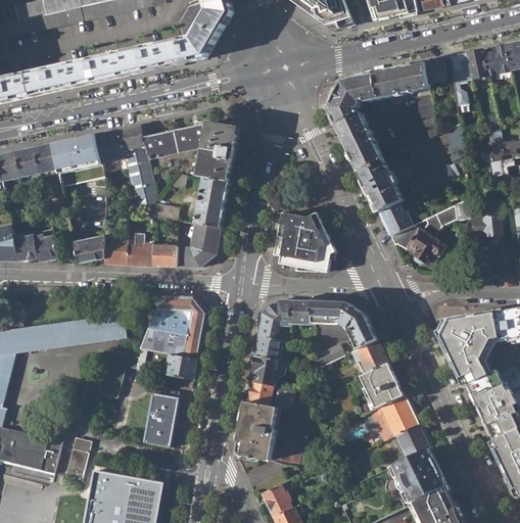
[(228,0),(203,0),(204,2),(186,7),(178,21),(182,39),(178,40),(177,38),(131,48),(131,50),(113,53),(113,52),(10,75),(10,76),(0,78),(0,39),(162,4),(161,0),(113,0),(17,21),(0,25),(0,102),(206,58),(233,13),(228,0)]
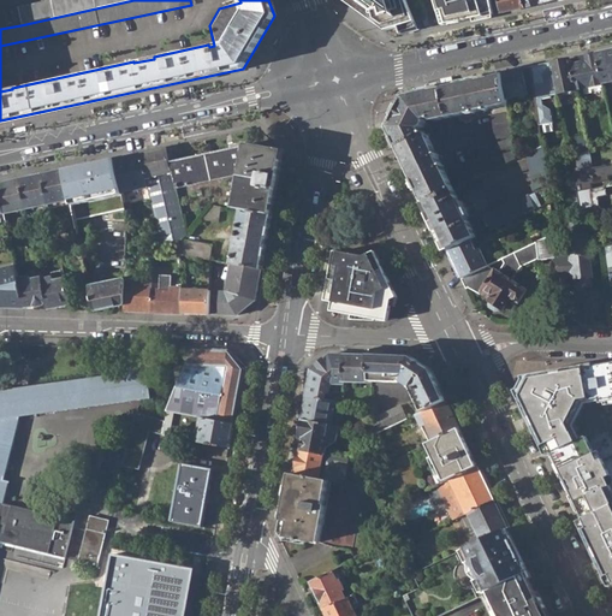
[(51,0),(17,9),(21,25),(134,0),(51,0)]
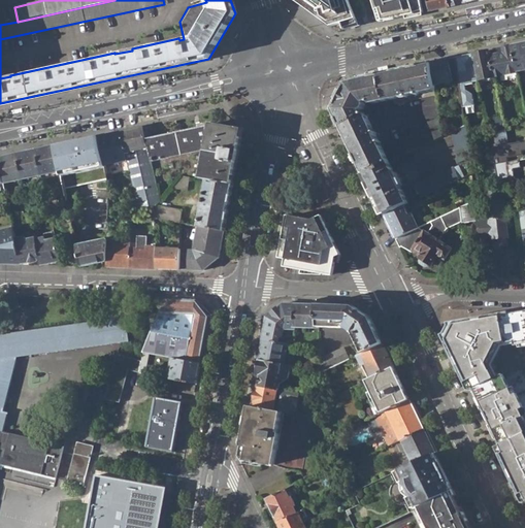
[(290,0),(327,27),(333,31),(354,27),(343,0),(290,0)]
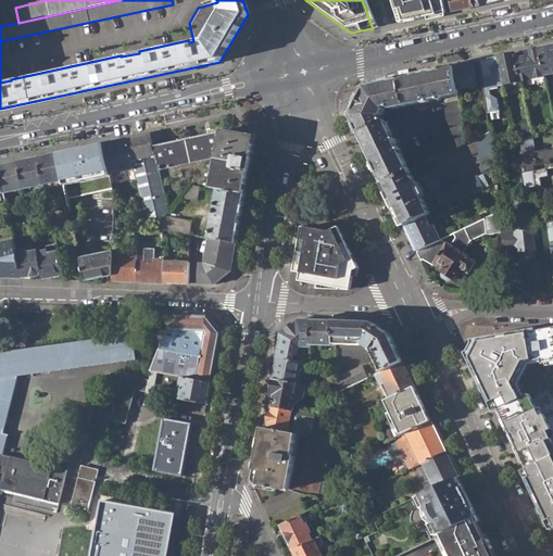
[(399,23),(392,0),(388,0),(396,23),(399,23)]
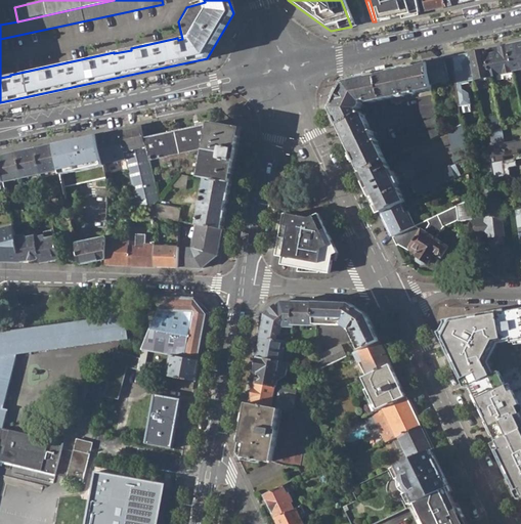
[(413,0),(370,0),(376,22),(390,18),(416,10),(413,0)]
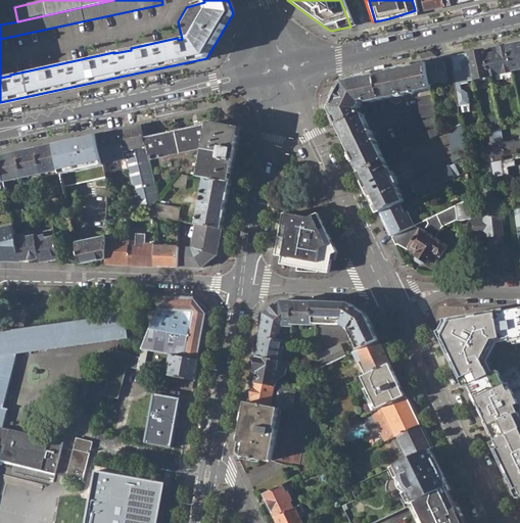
[(419,0),(422,11),(453,4),(451,0),(419,0)]
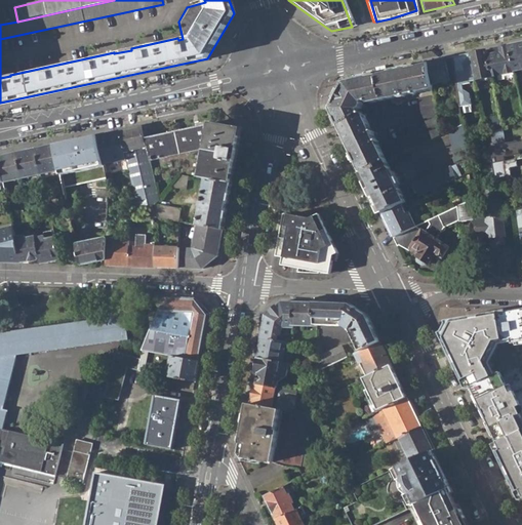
[(521,41),(506,45),(512,72),(521,69),(521,41)]
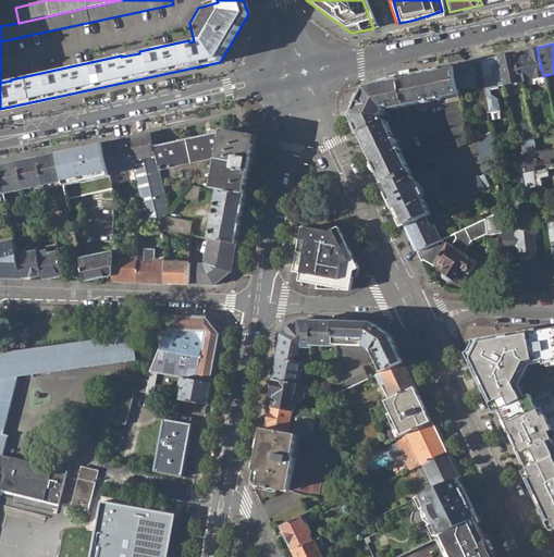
[(537,48),(512,53),(518,83),(543,76),(537,48)]
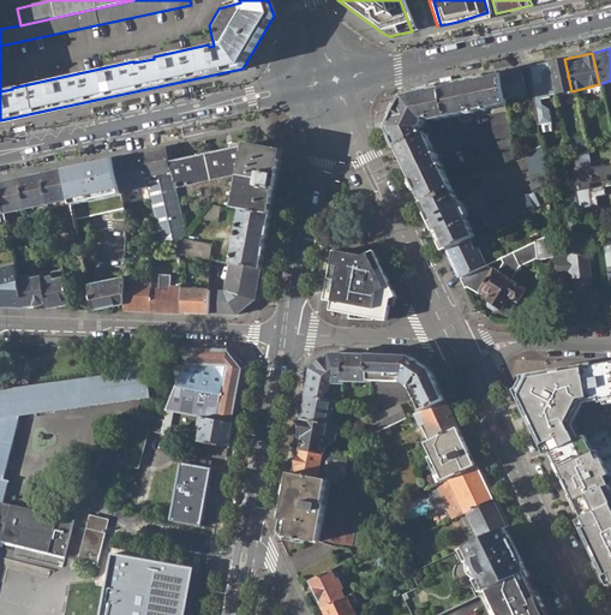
[(564,59),(547,63),(555,94),(571,91),(564,59)]
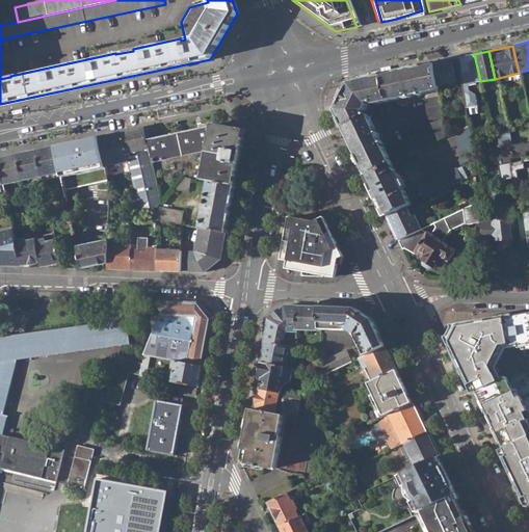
[(474,54),(457,58),(460,81),(465,108),(476,106),(474,97),(475,94),(470,89),(470,85),(480,81),(474,54)]
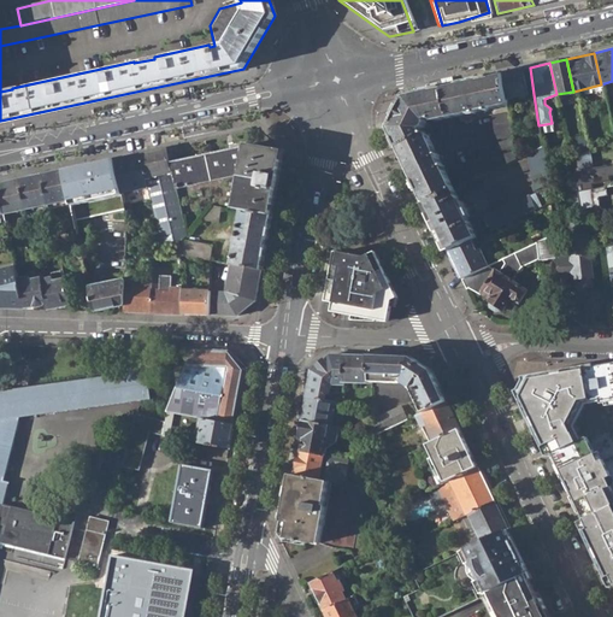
[(530,68),(500,72),(504,100),(534,94),(530,68)]
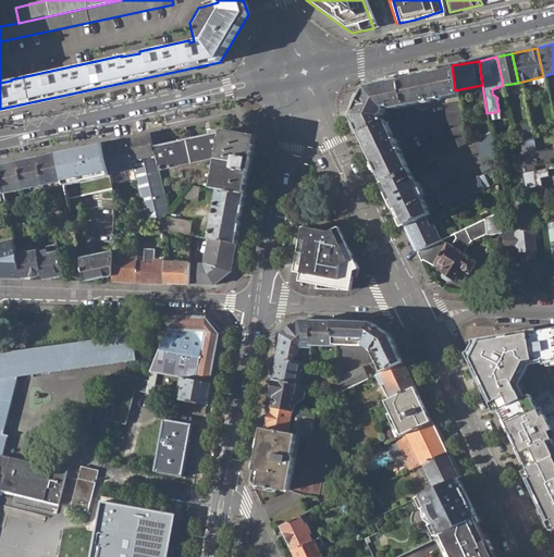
[(348,113),(381,183),(407,171),(384,122),(381,120),(380,121),(378,116),(381,115),(382,111),(382,109),(385,107),(391,110),(456,96),(455,90),(452,65),(362,86),(348,113)]
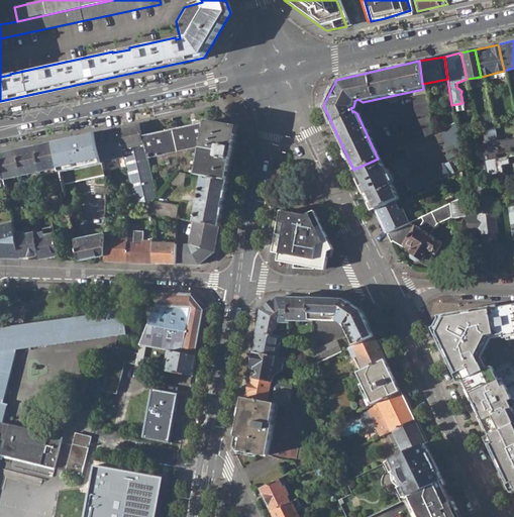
[(377,142),(383,157),(430,134),(424,94),(410,96),(414,125),(377,142)]
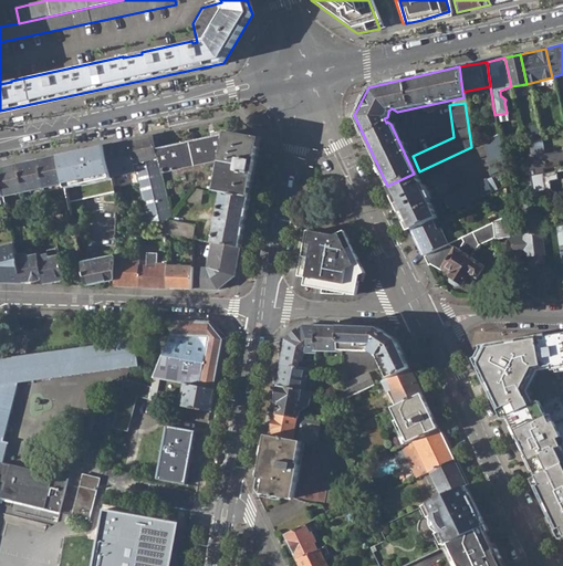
[(528,127),(530,139),(539,138),(537,126),(528,127)]
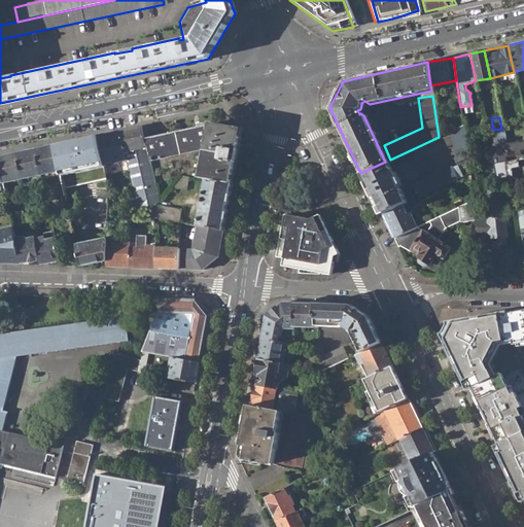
[(450,131),(453,163),(467,159),(462,125),(450,131)]
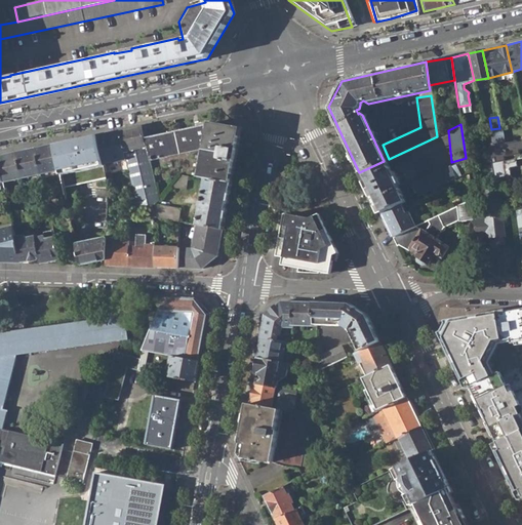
[(211,127),(145,140),(158,202),(169,190),(182,176),(187,177),(206,182),(230,186),(240,133),(211,127)]
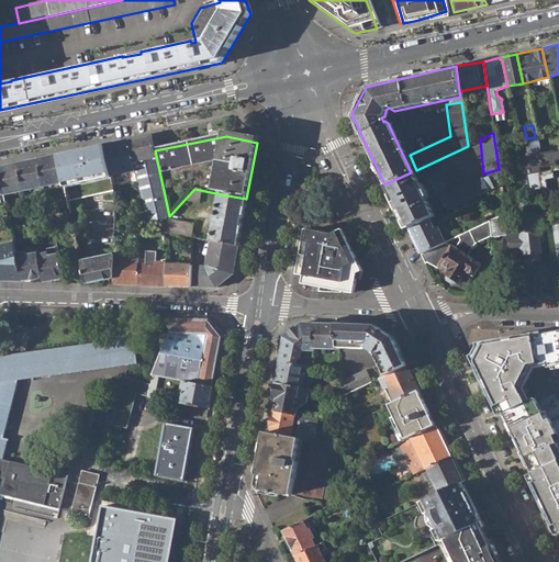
[(135,178),(145,223),(165,221),(169,216),(155,150),(152,137),(127,142),(135,178)]
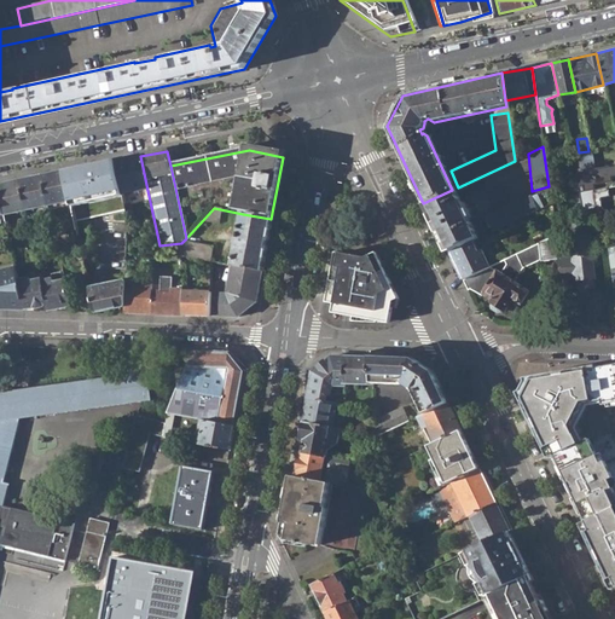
[(114,162),(122,201),(149,196),(140,156),(114,162)]
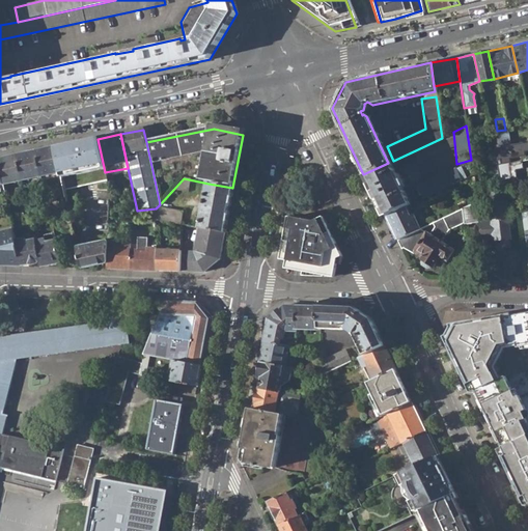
[(63,191),(107,182),(105,172),(98,139),(54,148),(59,172),(63,191)]
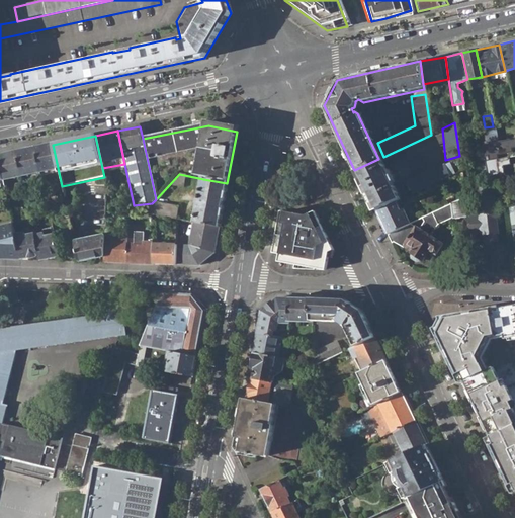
[(486,177),(502,174),(501,166),(508,165),(507,158),(514,156),(514,137),(480,145),(486,177)]
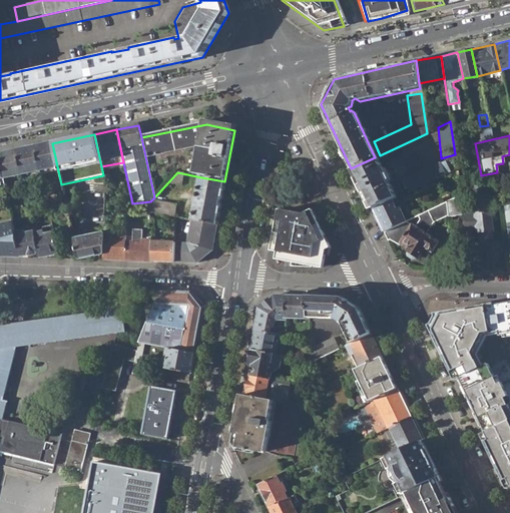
[(39,170),(57,166),(52,143),(33,146),(39,170)]
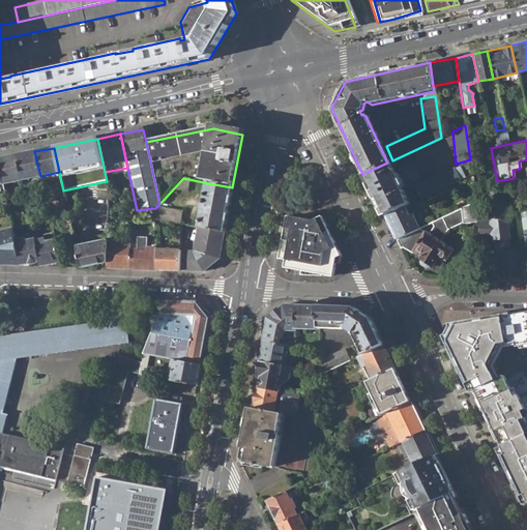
[(16,155),(21,180),(40,176),(34,151),(16,155)]
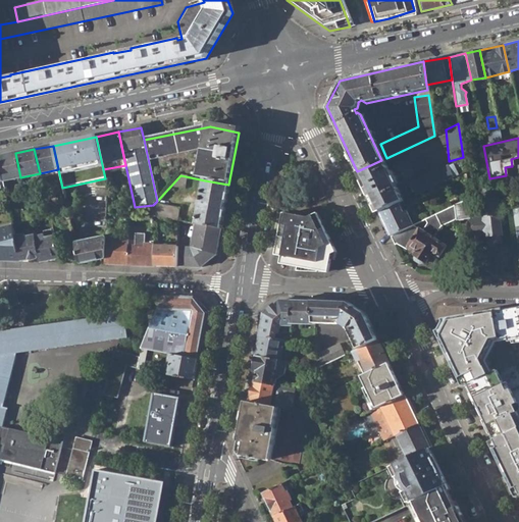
[(0,171),(2,180),(20,177),(15,153),(0,155),(0,171)]
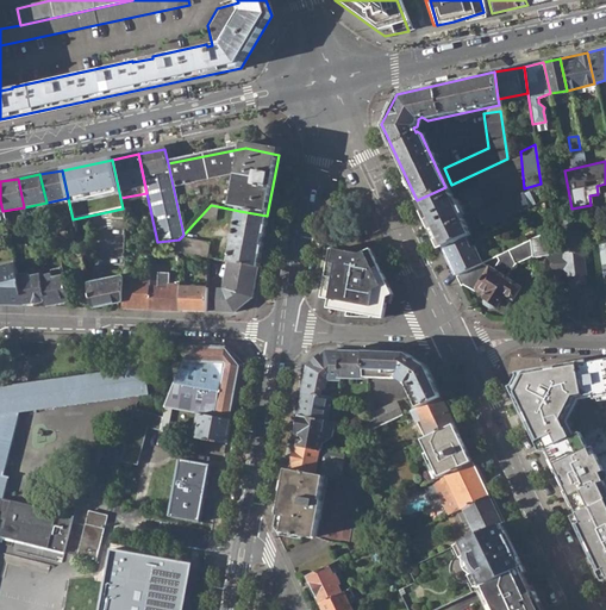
[(417,200),(439,249),(463,238),(468,236),(456,213),(461,211),(457,203),(453,205),(445,187),(417,200)]
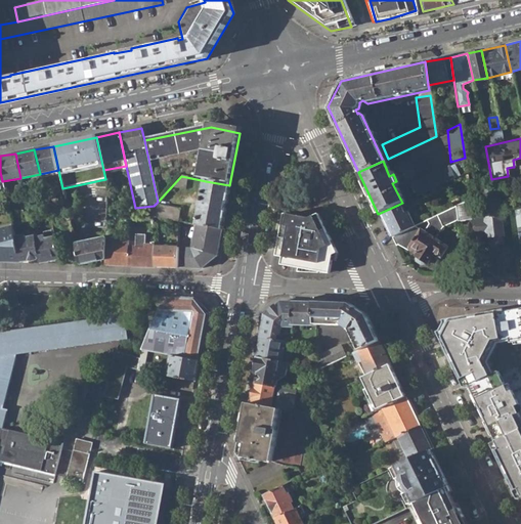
[(408,184),(414,198),(451,179),(445,166),(408,184)]
